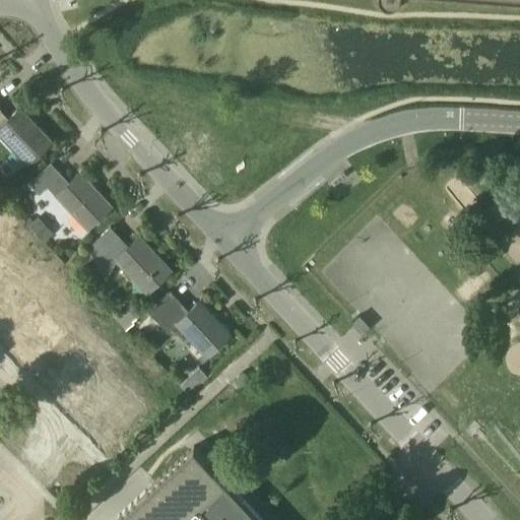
[(9,120),(1,111),(0,109),(0,135),(27,165),(52,142),(39,127),(35,130),(18,112),(9,120)]
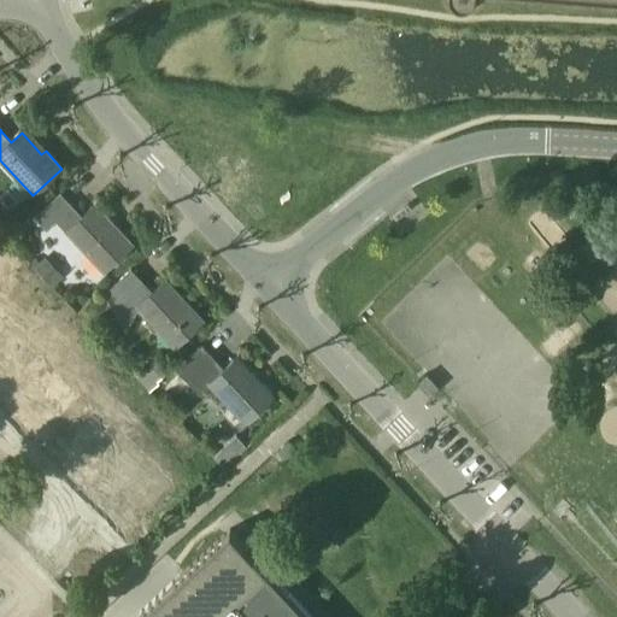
[(57,222),(68,231),(104,271),(133,245),(117,228),(112,231),(93,209),(82,218),(59,194),(35,217),(47,230),(57,222)]
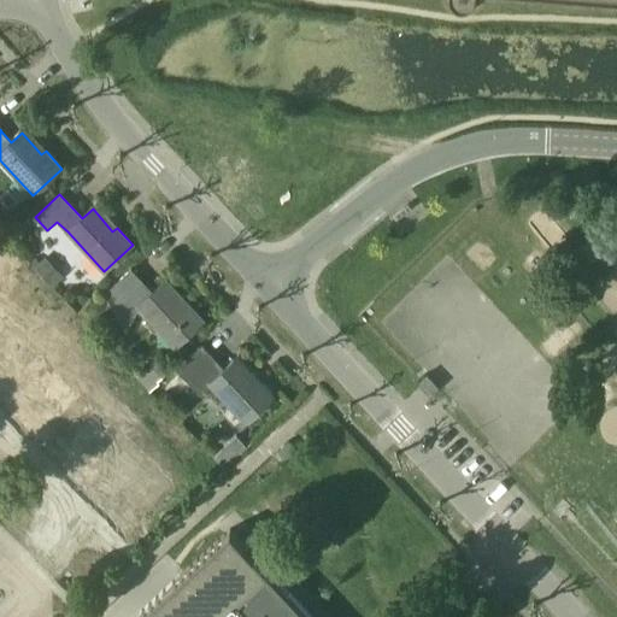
[(125,330),(137,306),(175,347),(204,321),(187,303),(183,306),(163,283),(154,292),(130,268),(104,293),(125,330)]
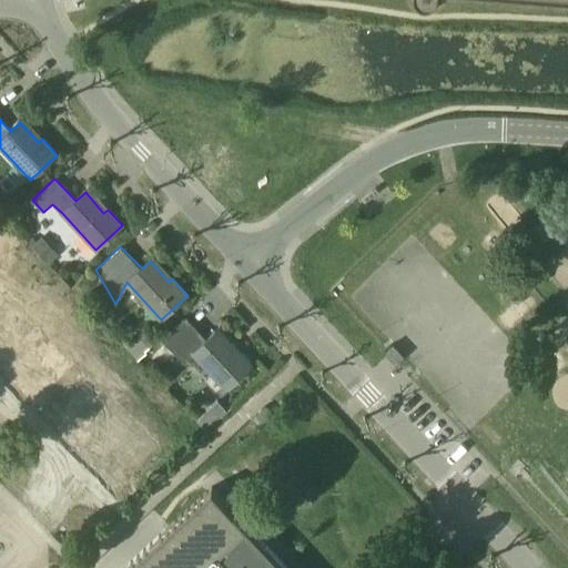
[(14,265),(3,276),(10,283),(21,272),(14,265)]
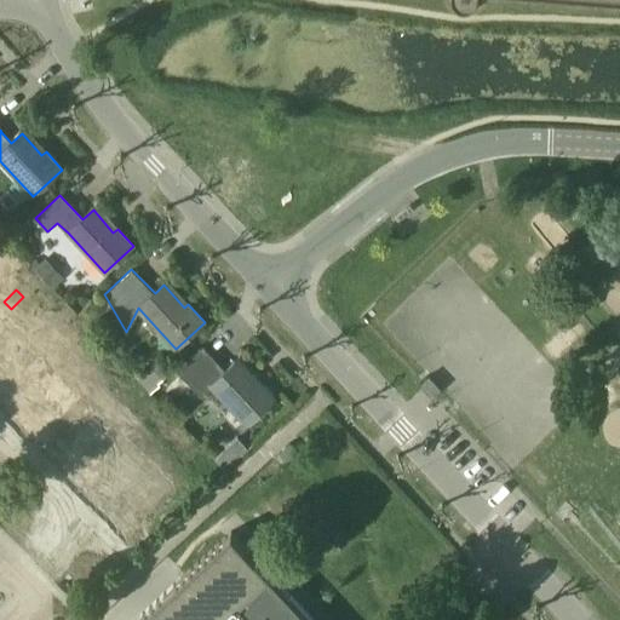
[(23,297),(11,309),(17,316),(30,304),(23,297)]
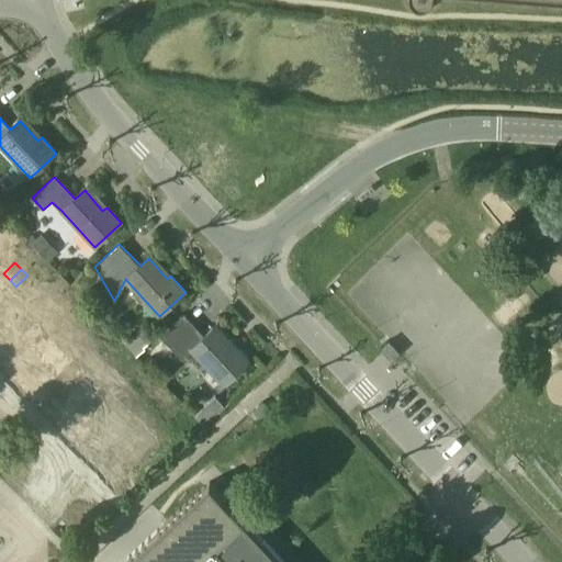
[(46,295),(40,302),(51,313),(57,306),(46,295)]
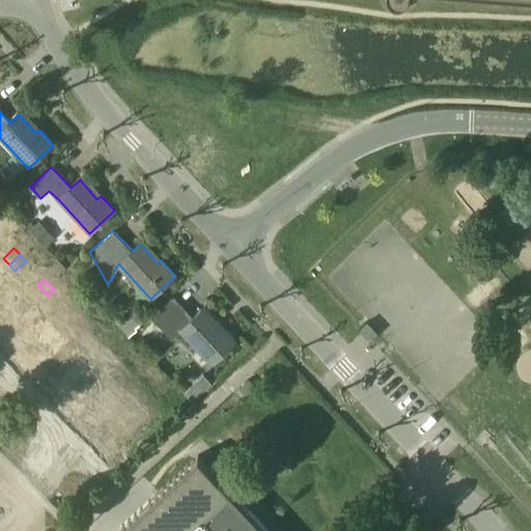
[(37,285),(31,291),(42,302),(48,296),(37,285)]
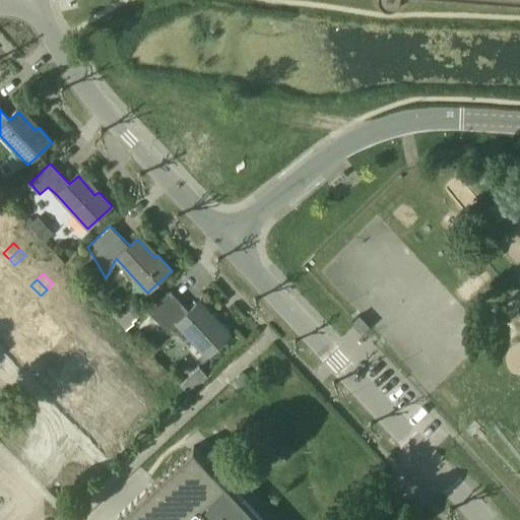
[(57,288),(47,299),(53,305),(63,296),(57,288)]
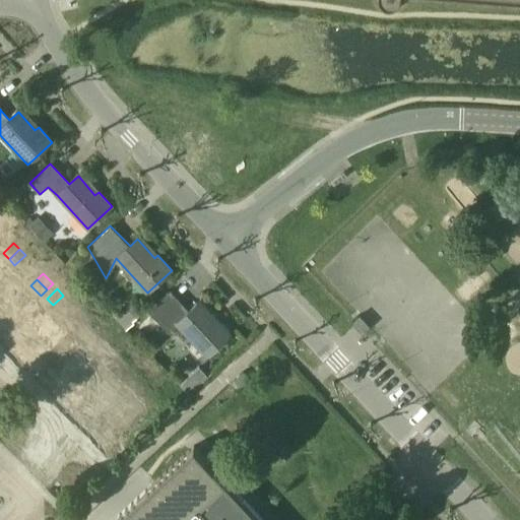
[(169,331),(177,323),(208,356),(232,334),(217,320),(215,322),(197,304),(189,312),(169,290),(148,311),(169,331)]
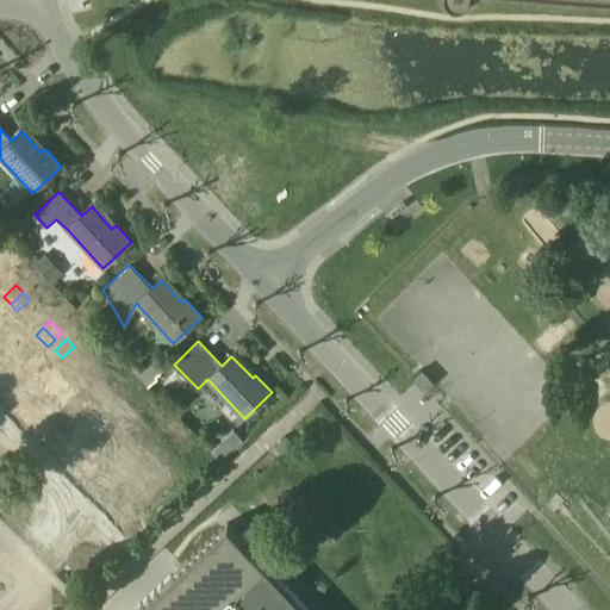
[(74,347),(62,358),(69,365),(81,354),(74,347)]
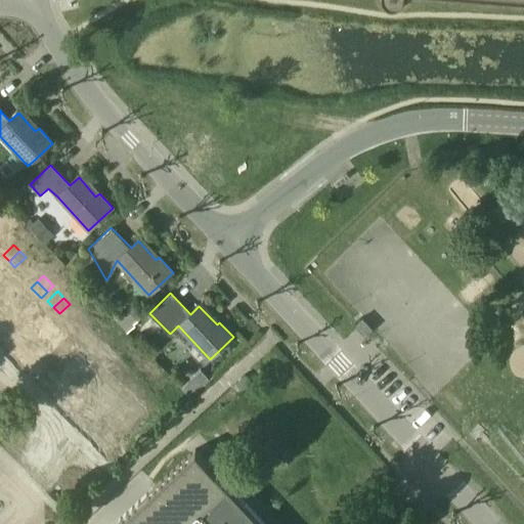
[(77,312),(67,321),(73,328),(83,318),(77,312)]
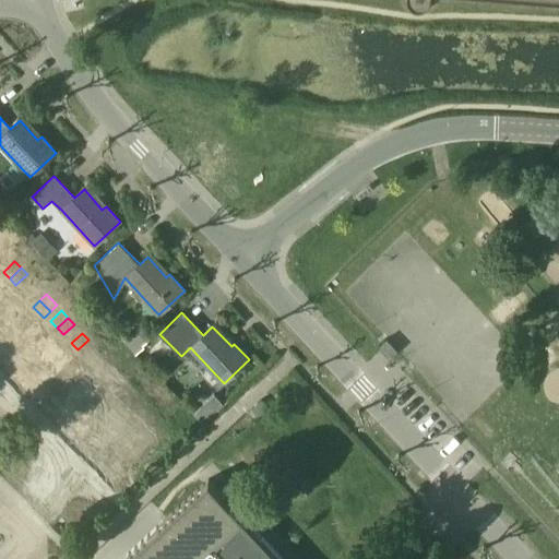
[(88,340),(78,349),(84,357),(95,346),(88,340)]
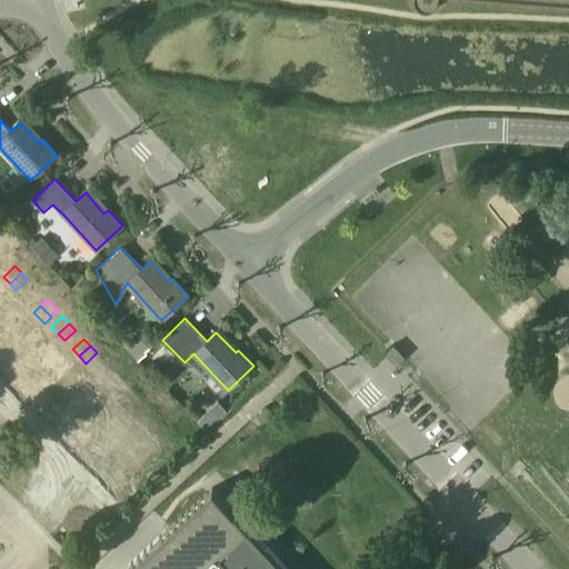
[(106,361),(95,372),(100,379),(112,368),(106,361)]
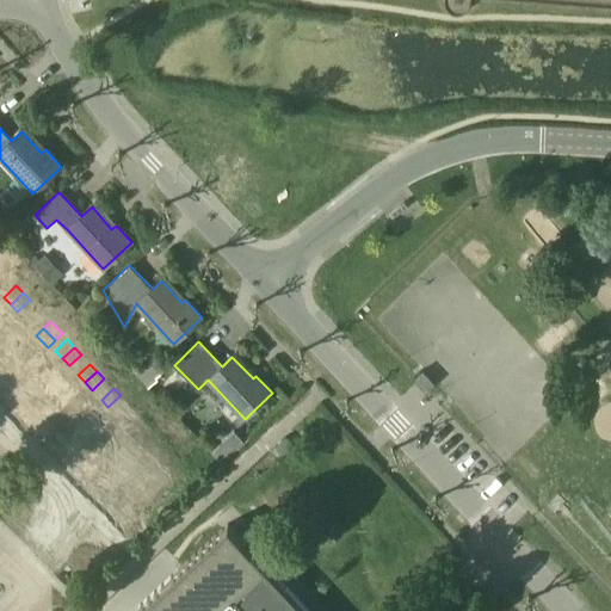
[(121,395),(107,407),(115,414),(127,402),(121,395)]
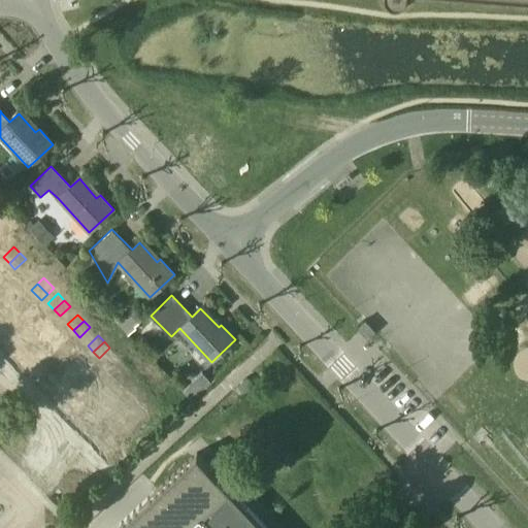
[(57,392),(50,399),(67,417),(103,383),(83,361),(65,378),(67,381),(56,391),(57,392)]
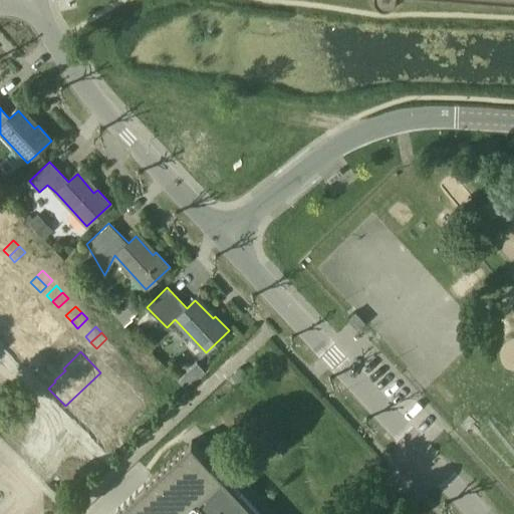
[(134,366),(123,376),(130,382),(140,373),(134,366)]
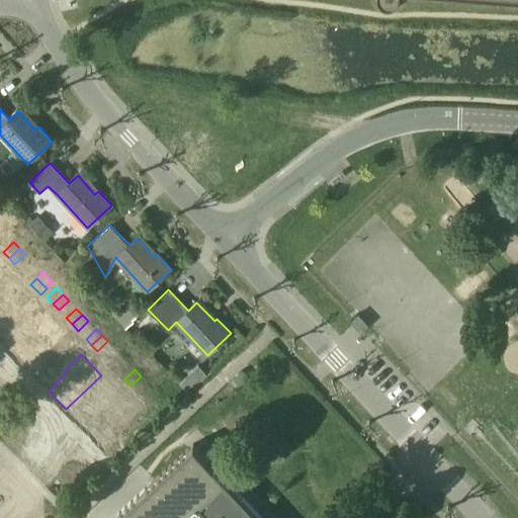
[(101,375),(66,409),(82,426),(89,420),(90,421),(101,411),(103,412),(120,396),(101,375)]
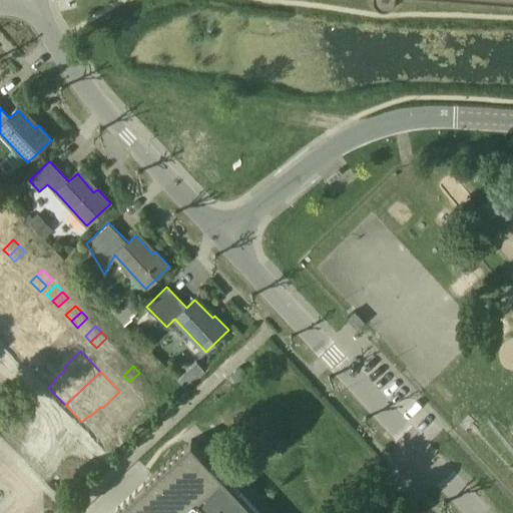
[(139,373),(129,382),(135,388),(145,379),(139,373)]
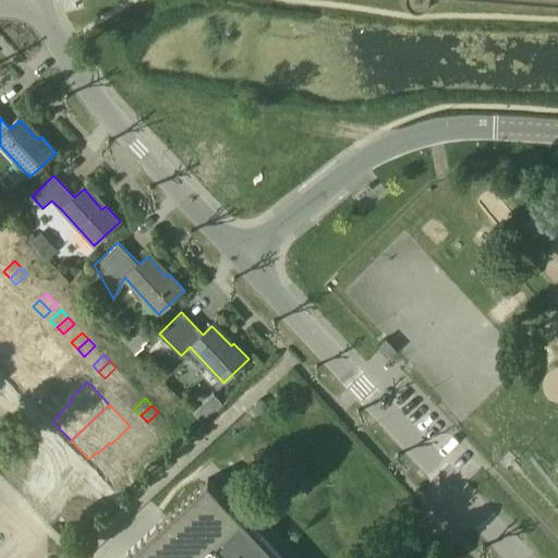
[(170,411),(164,417),(173,428),(180,422),(170,411)]
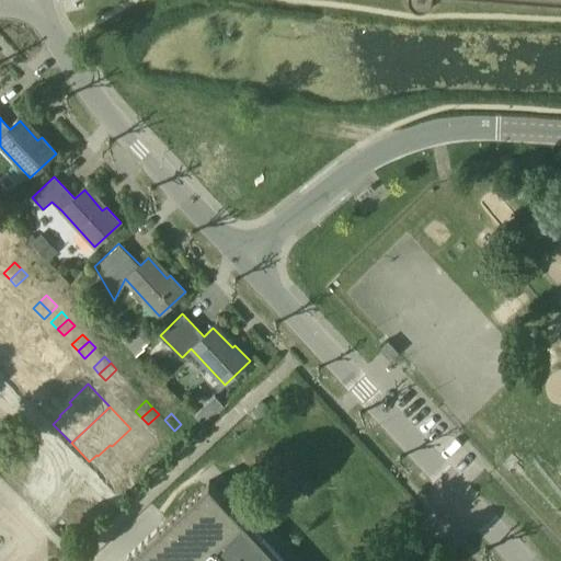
[(164,420),(158,425),(168,436),(174,431),(164,420)]
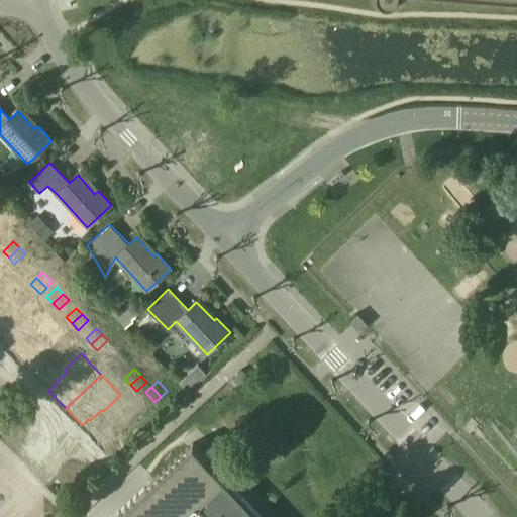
[(95,425),(88,431),(105,449),(140,416),(120,395),(103,411),(104,413),(94,423),(95,425)]
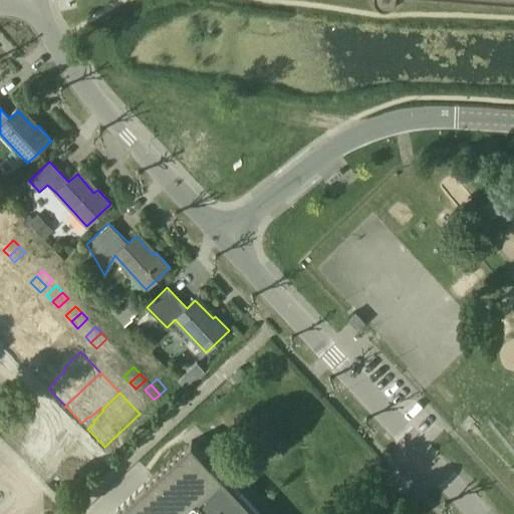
[(119,513),(258,513),(192,441),(116,510),(119,513)]
